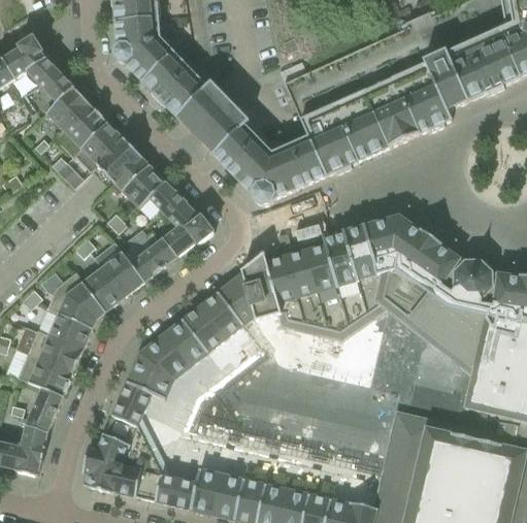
[(197,136),(204,144),(205,143),(255,195),(256,200),(263,204),(271,203),(274,198),(335,171),(336,173),(353,166),(351,164),(429,129),(430,132),(446,125),(445,122),(453,119),(449,109),(487,92),(488,95),(505,87),(503,85),(526,73),(526,0),(112,0),(112,5),(116,5),(119,47),(117,50),(117,57),(122,61),(125,61),(154,91),(152,93),(166,107),(168,105),(187,125),(187,126),(189,128),(197,136)]
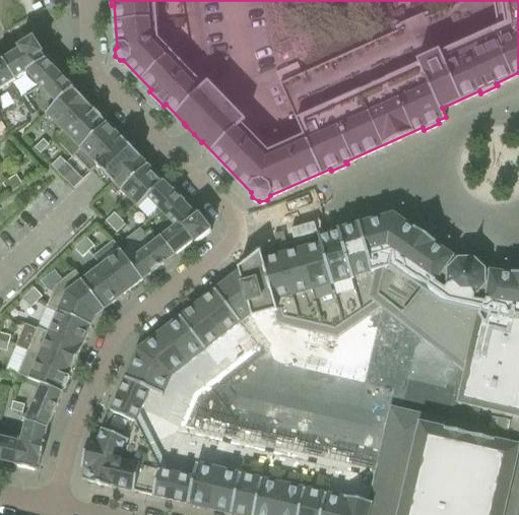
[(44,51),(34,36),(19,45),(21,48),(0,60),(0,115),(11,133),(24,124),(29,119),(34,123),(57,100),(57,101),(73,84),(42,52),(44,51)]
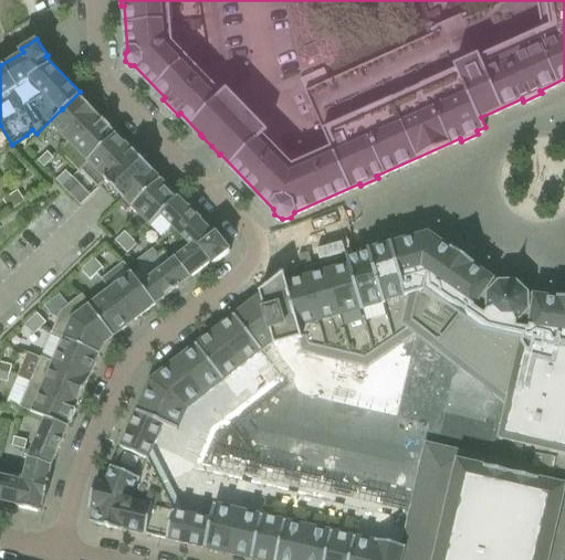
[(62,108),(37,134),(38,134),(52,120),(69,138),(59,147),(60,148),(98,112),(80,92),(62,109),(62,108)]
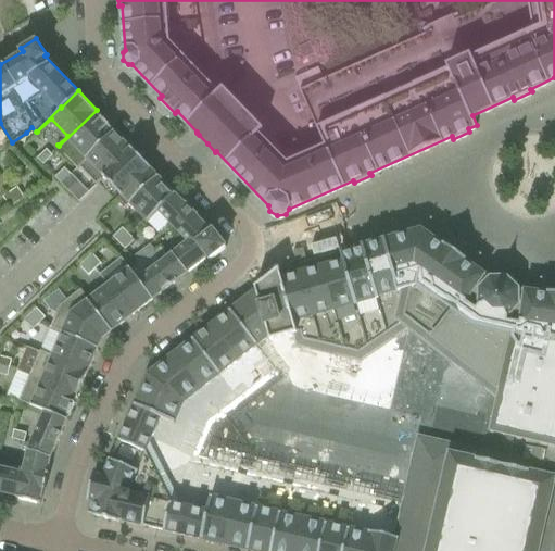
[(59,146),(77,164),(114,128),(97,110),(59,146)]
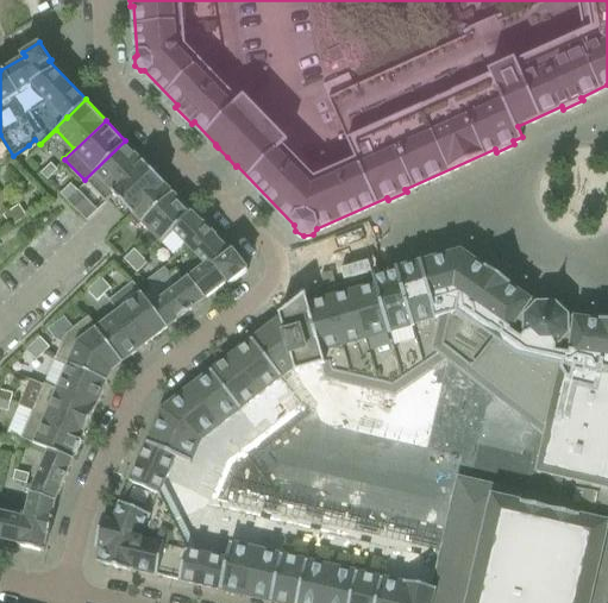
[(0,163),(13,156),(0,134),(0,163)]
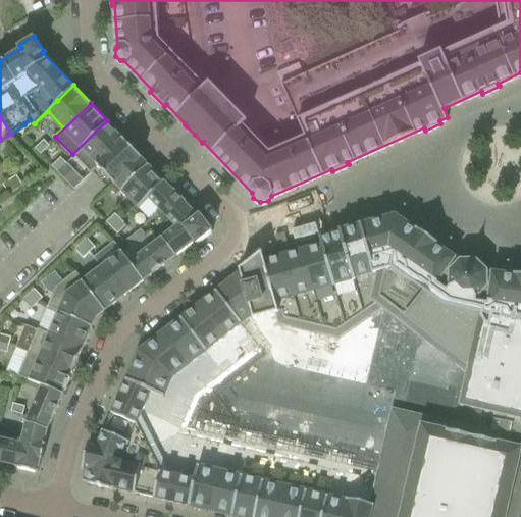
[(92,171),(99,165),(105,170),(114,181),(115,181),(121,188),(148,162),(141,155),(142,155),(133,146),(125,139),(123,136),(123,137),(107,120),(72,154),(73,155),(74,154),(92,171)]
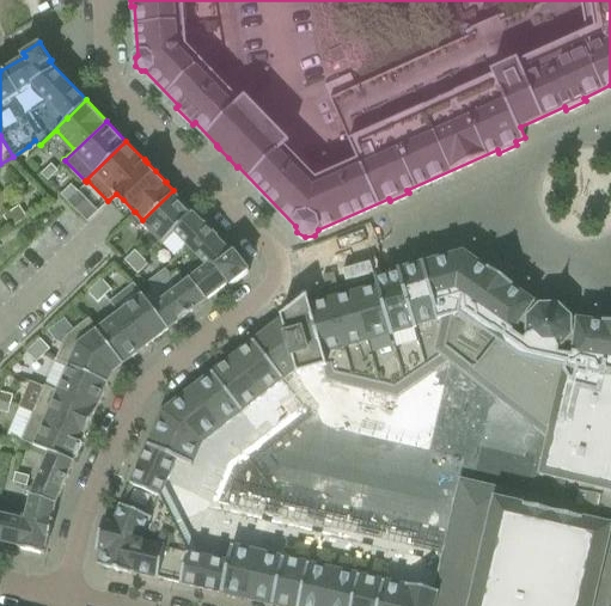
[(48,177),(59,166),(52,160),(41,170),(48,177)]
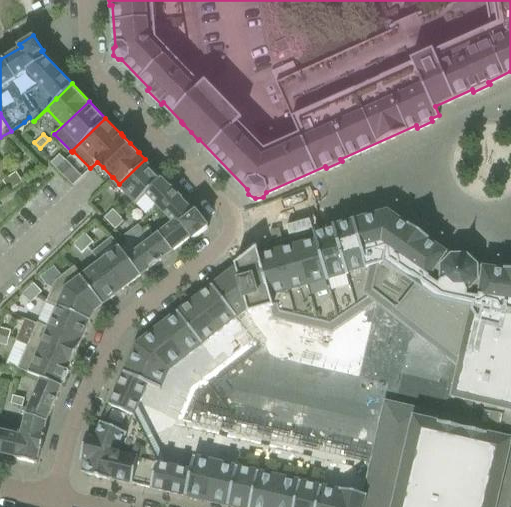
[(51,159),(57,165),(65,157),(60,151),(51,159)]
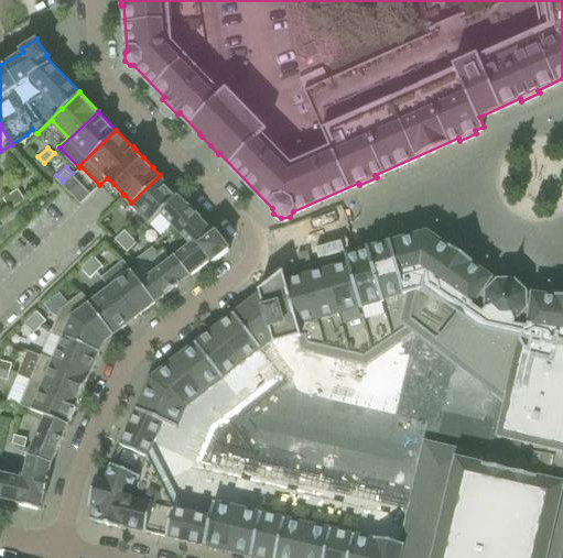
[(78,178),(72,173),(63,182),(68,188),(78,178)]
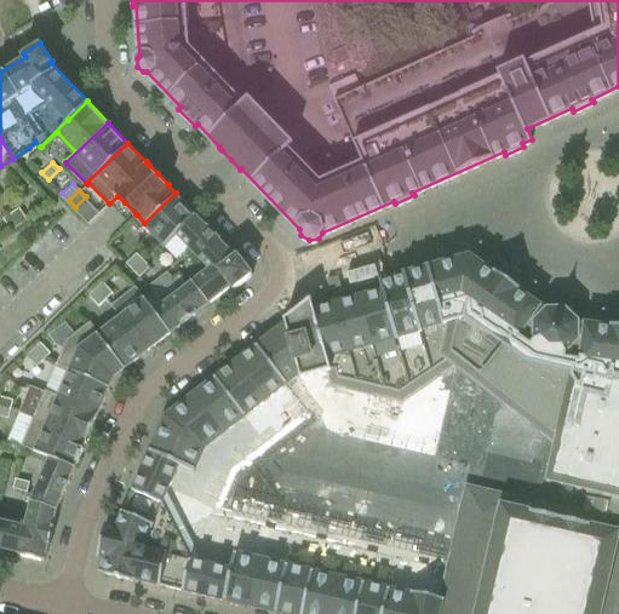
[(195,212),(176,193),(144,223),(164,242),(195,212)]
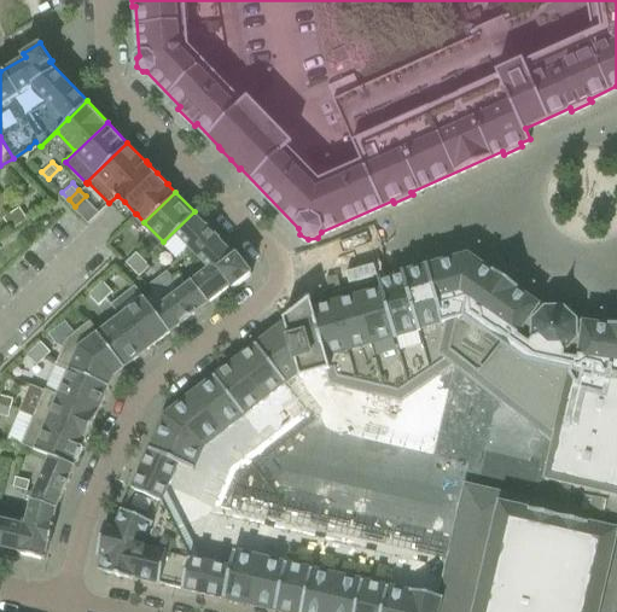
[(12,209),(19,221),(28,216),(19,204),(12,209)]
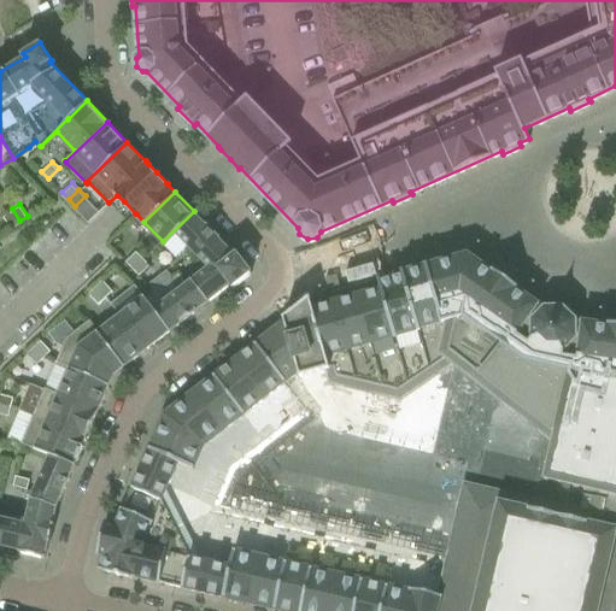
[(12,209),(4,213),(11,225),(19,221),(12,209)]
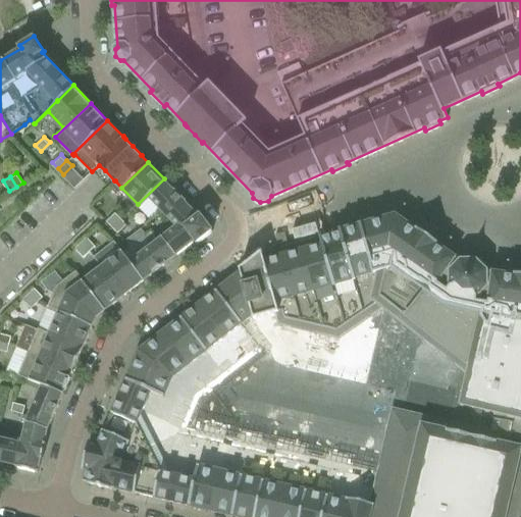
[(177,224),(195,211),(185,200),(186,199),(174,189),(164,178),(138,204),(139,205),(149,195),(176,223),(177,224)]
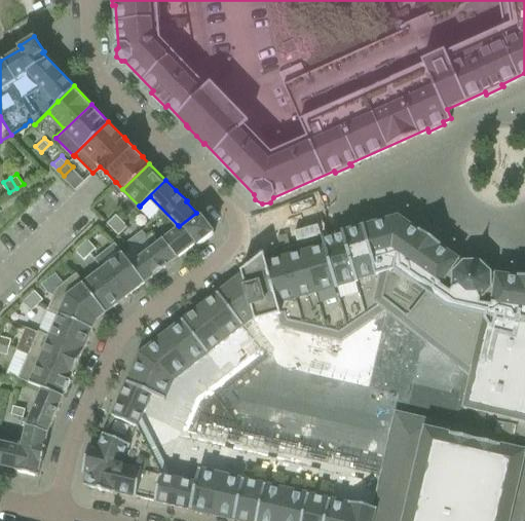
[(110,448),(106,468),(336,520),(524,520),(524,292),(483,283),(486,271),(481,270),(482,263),(472,260),(470,268),(466,267),(464,278),(394,262),(406,211),(401,209),(394,237),(383,234),(377,258),(319,245),(282,255),(246,283),(247,286),(238,292),(230,282),(219,289),(226,298),(150,357),(110,448)]
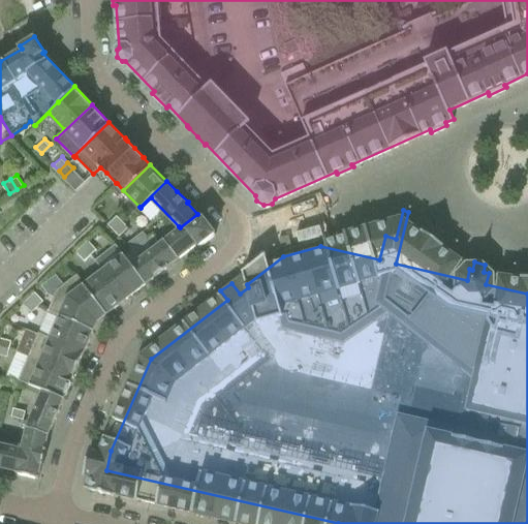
[(107,221),(114,227),(123,219),(117,213),(107,221)]
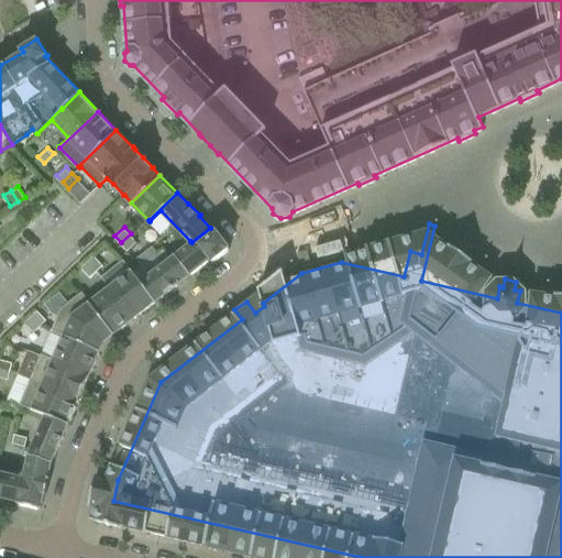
[(210,228),(191,242),(190,241),(175,253),(189,273),(210,256),(212,260),(229,247),(216,229),(213,231),(210,228)]
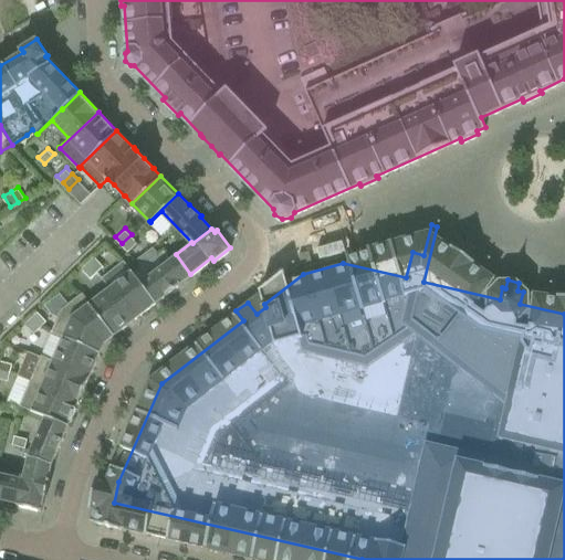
[(137,240),(132,234),(122,243),(127,250),(137,240)]
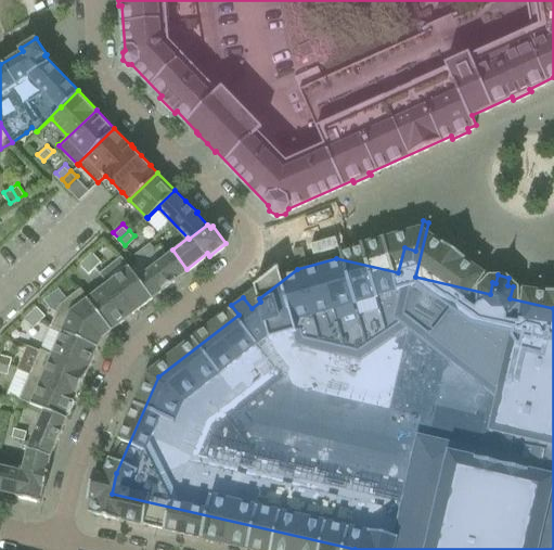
[(152,239),(134,252),(140,259),(156,246),(152,239)]
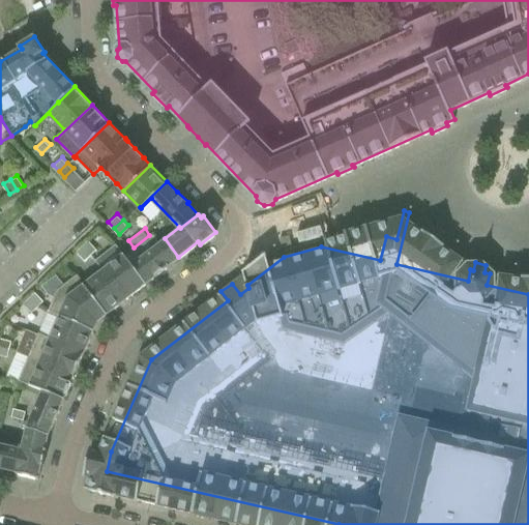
[(152,245),(159,240),(153,232),(149,235),(146,237),(152,245)]
